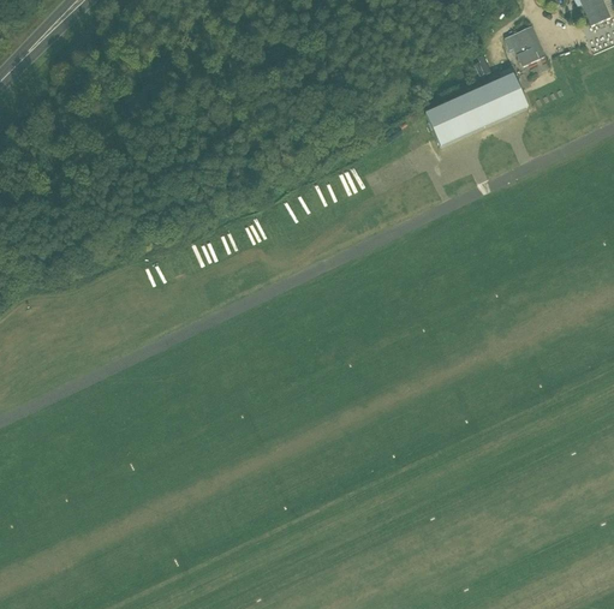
[(580,0),(592,24),(601,19),(610,16),(603,0),(580,0)]
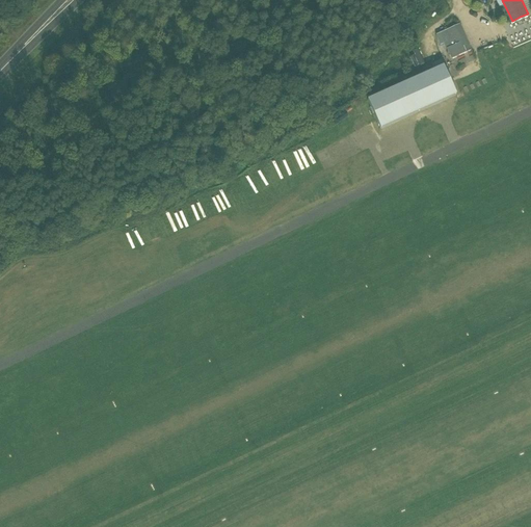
[(530,0),(522,0),(528,14),(530,11),(530,0)]
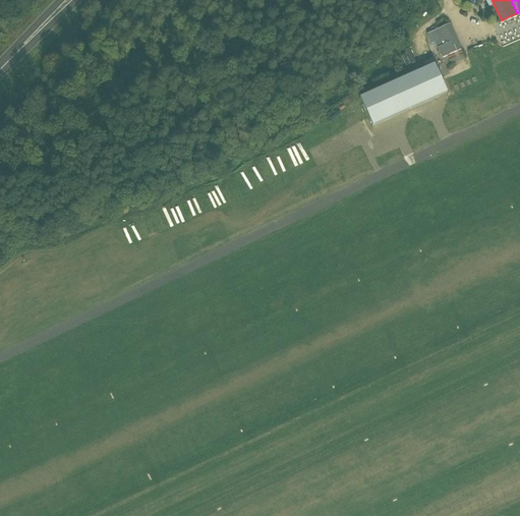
[(439,44),(444,53),(461,45),(450,20),(435,26),(440,37),(442,42),(439,44)]
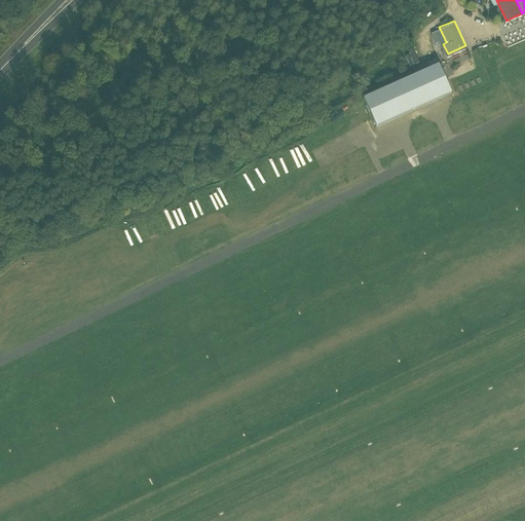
[(440,39),(444,37),(439,27),(432,31),(436,40),(440,39)]
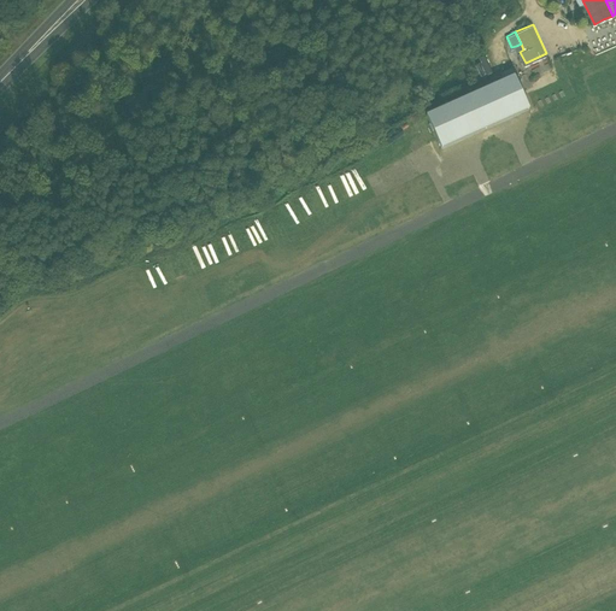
[(485,52),(477,56),(485,71),(492,68),(485,52)]
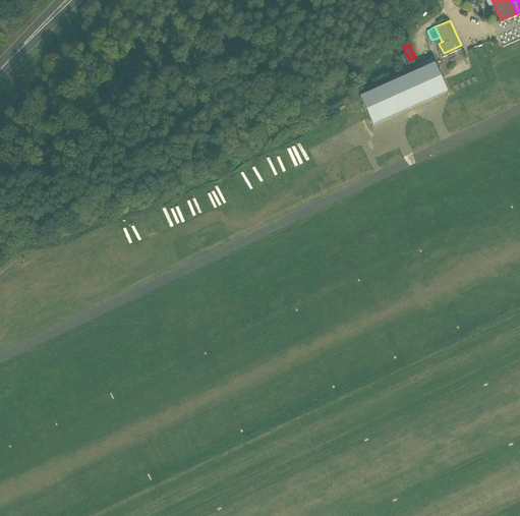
[(422,59),(425,65),(435,61),(432,55),(422,59)]
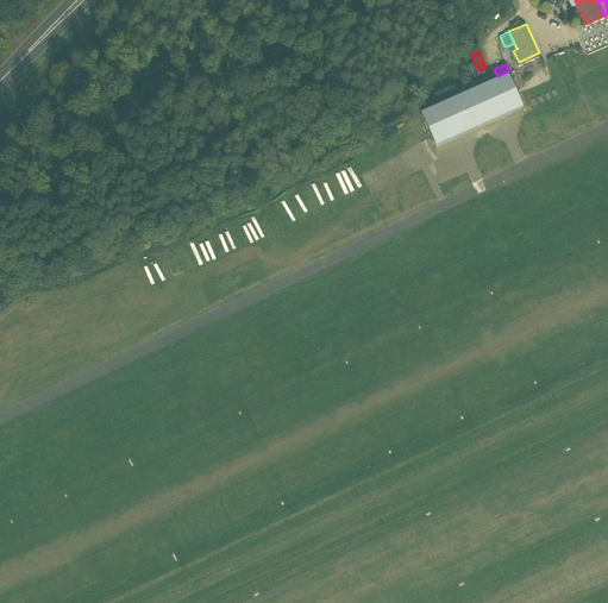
[(497,76),(421,111),(437,143),(522,104),(508,71),(497,76)]
